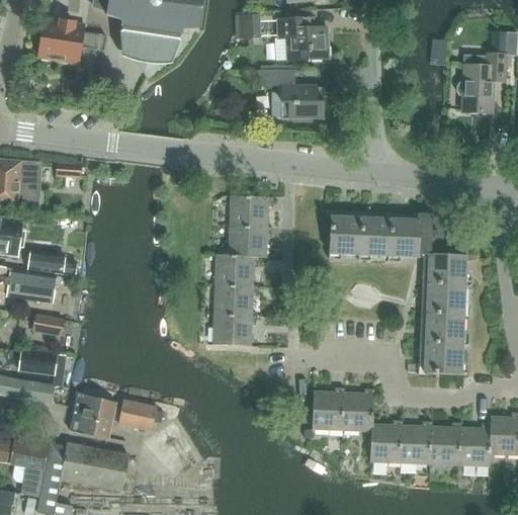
[(145,70),(155,62),(164,62),(171,60),(181,34),(182,28),(198,27),(202,0),(95,0),(94,7),(106,11),(106,14),(121,19),(120,25),(121,54),(130,57),(139,60),(145,70)]
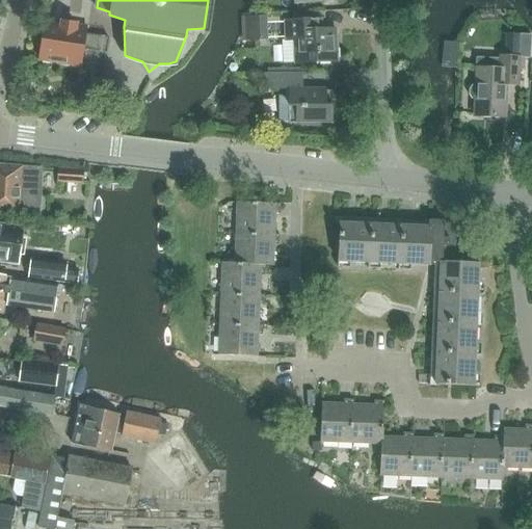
[(244,38),(268,37),(267,12),(243,15),(244,38)]
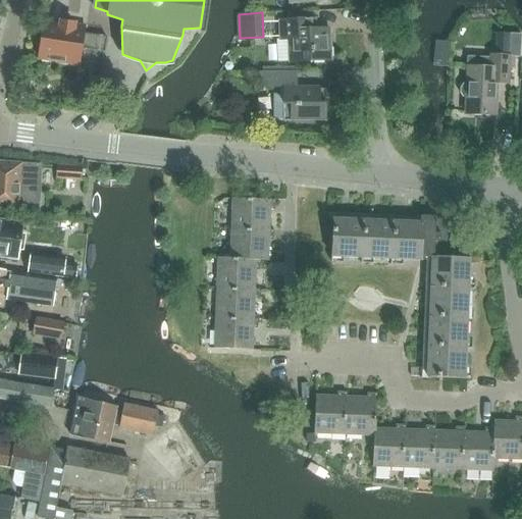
[(311,28),(310,17),(279,19),(280,35),(289,35),(290,59),(330,57),(329,27),(311,28)]
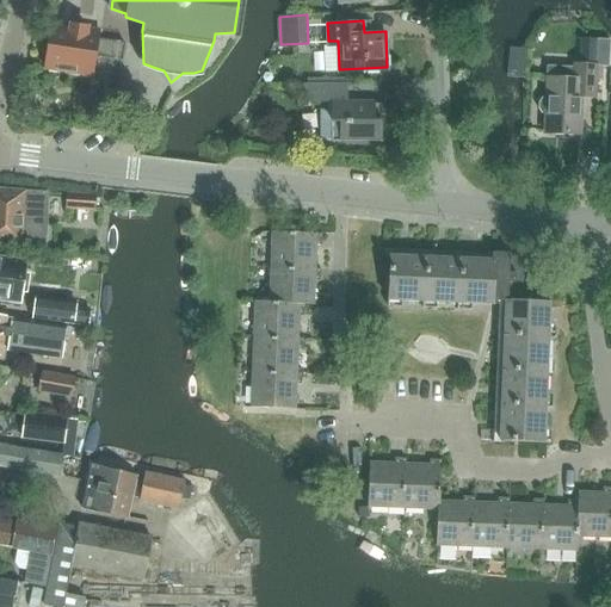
[(100,29),(86,28),(87,25),(71,23),(71,28),(51,24),(45,66),(93,73),(96,55),(122,59),(125,41),(99,37),(100,29)]
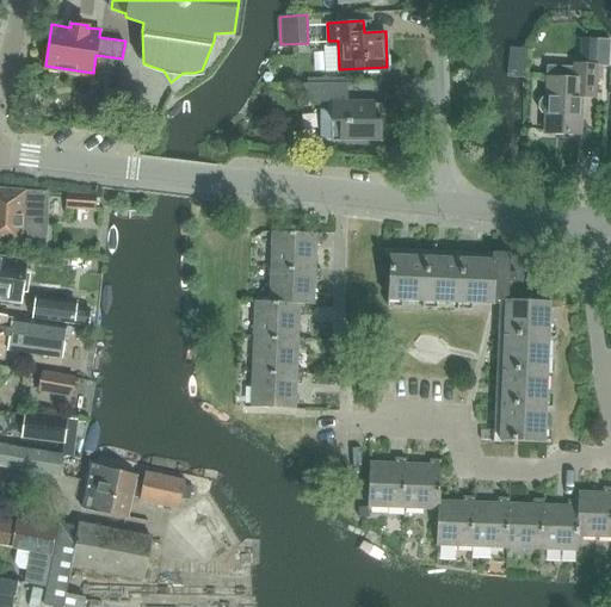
[(544,131),(579,132),(581,94),(594,94),(594,59),(602,60),(602,41),(588,39),(588,62),(573,62),(573,76),(547,75),(545,94),(541,95),(537,100),(537,106),(541,111),(545,112),(544,131)]
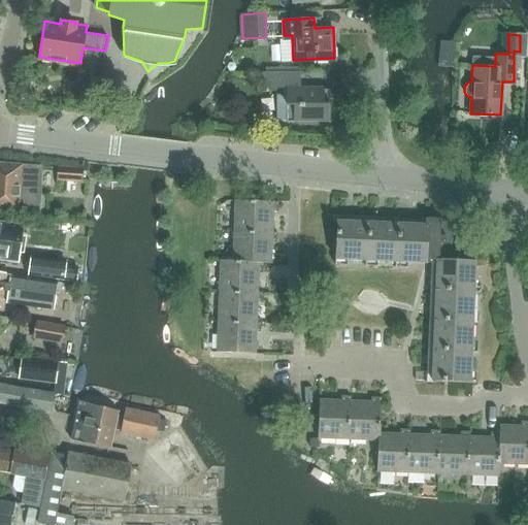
[(300,86),(300,70),(265,70),(265,87),(286,87),(286,93),(278,94),(278,121),(330,120),(329,88),(309,88),(309,86),(300,86)]
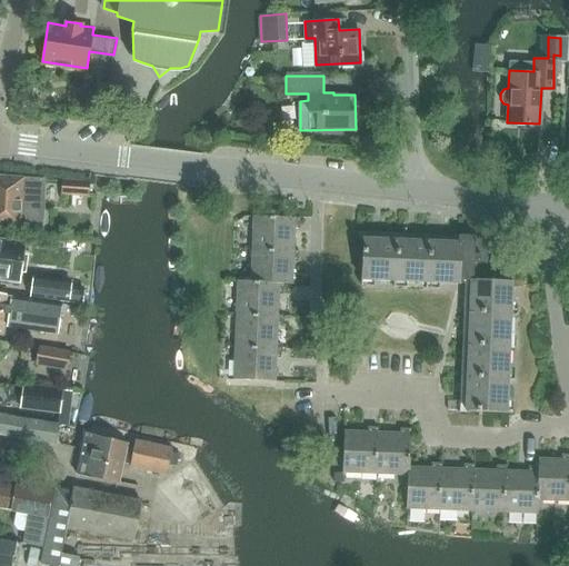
[(29,224),(29,215),(33,212),(36,209),(36,205),(33,200),(30,198),(22,198),(23,176),(0,174),(0,222),(21,225),(21,224),(29,224)]
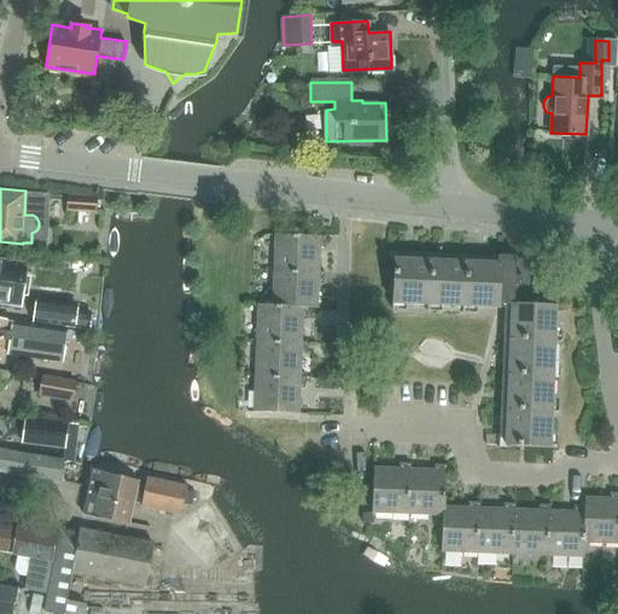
[(95,210),(97,196),(68,194),(66,208),(95,210)]
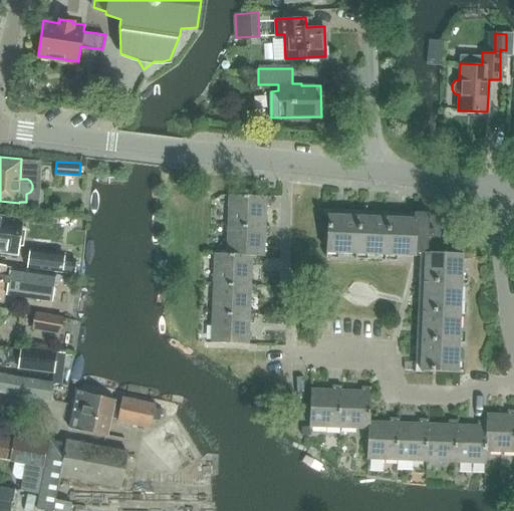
[(228,223),(265,224),(265,204),(270,205),(271,195),(265,195),(229,194),(228,223)]
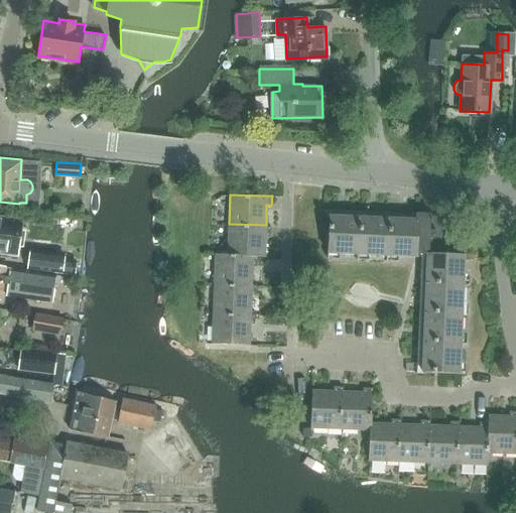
[(347,252),(348,213),(339,213),(339,210),(329,210),(328,251),(347,252)]
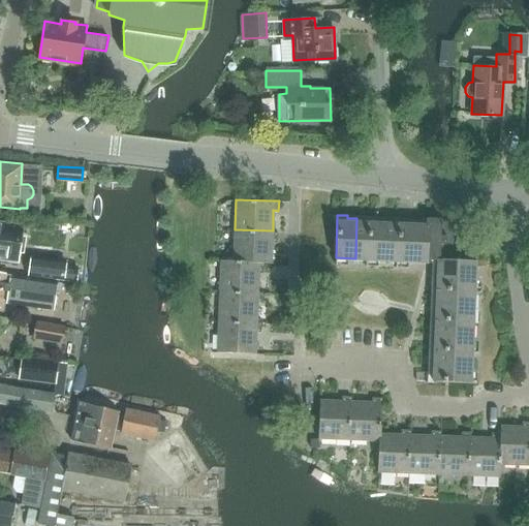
[(376,219),(377,219),(377,216),(368,216),(368,219),(356,218),(355,258),(374,259),(376,219)]
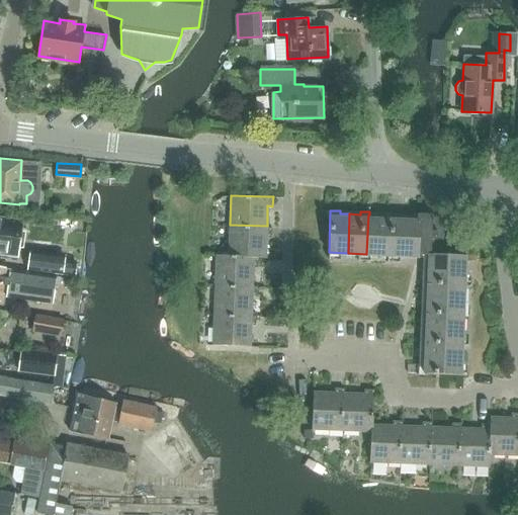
[(404,255),(406,217),(399,216),(399,212),(390,212),(390,216),(386,216),(385,255),(404,255)]
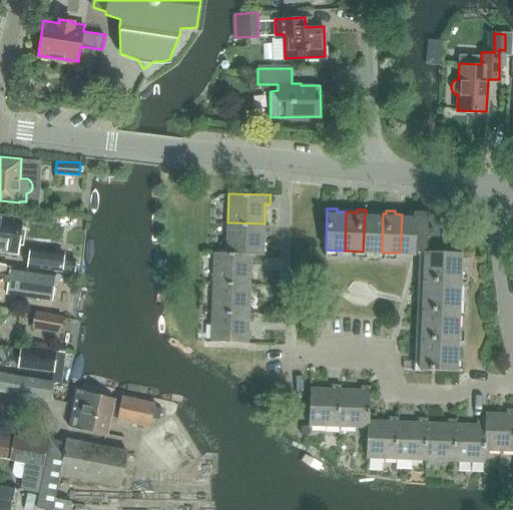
[(419,245),(420,210),(413,210),(413,214),(402,214),(400,252),(415,253),(415,245),(419,245)]
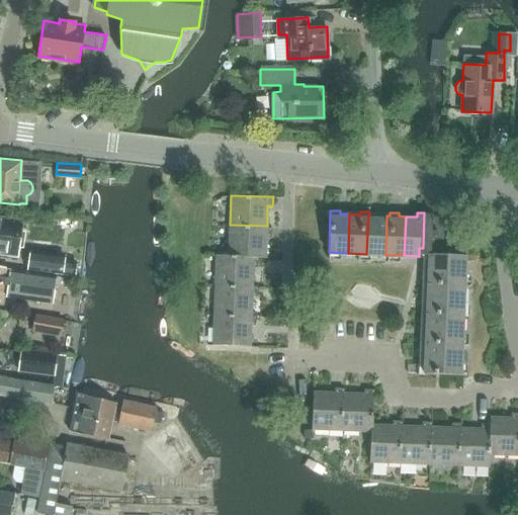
[(427,253),(442,253),(444,213),(424,212),(423,248),(428,248),(427,253)]
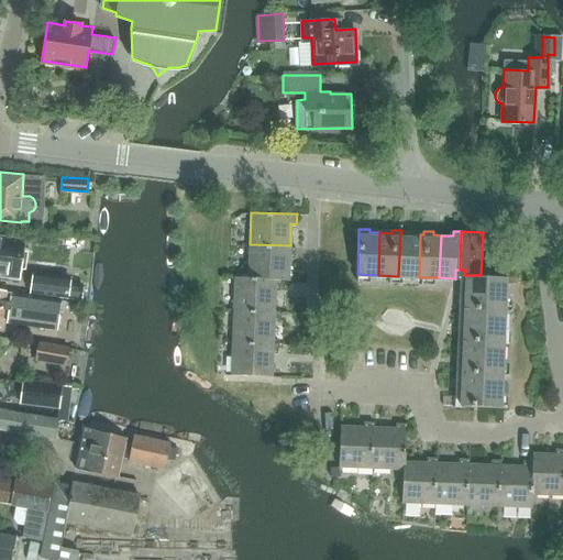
[(420,234),(401,233),(400,233),(398,276),(419,277),(420,234)]
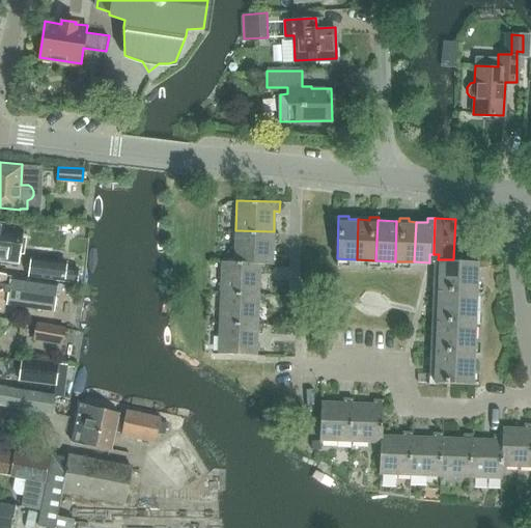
[(0,259),(18,262),(23,224),(0,221),(0,259)]
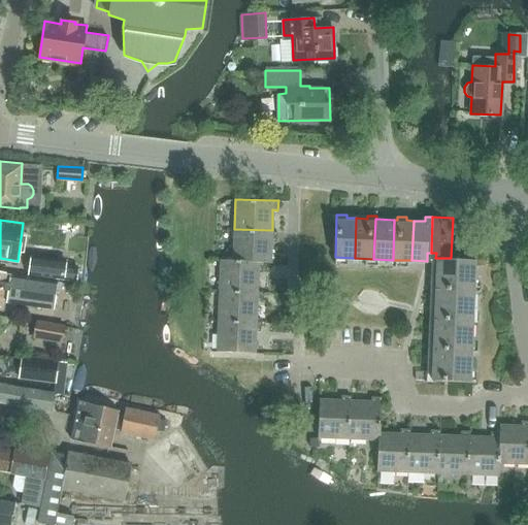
[(77,224),(74,245),(84,247),(88,225),(77,224)]
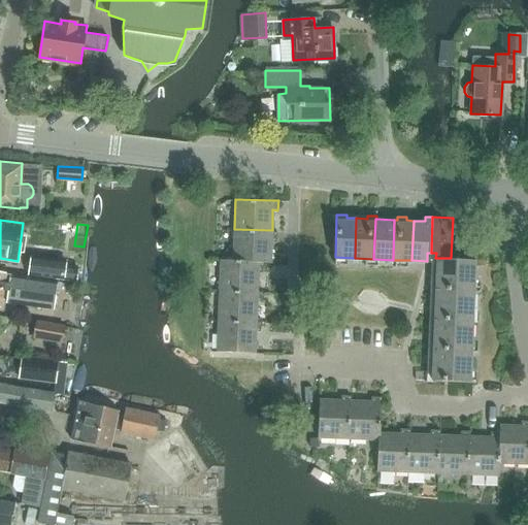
[(276,230),(272,230),(234,229),(233,259),(263,260),(263,261),(270,262),(271,240),(276,240),(276,230)]
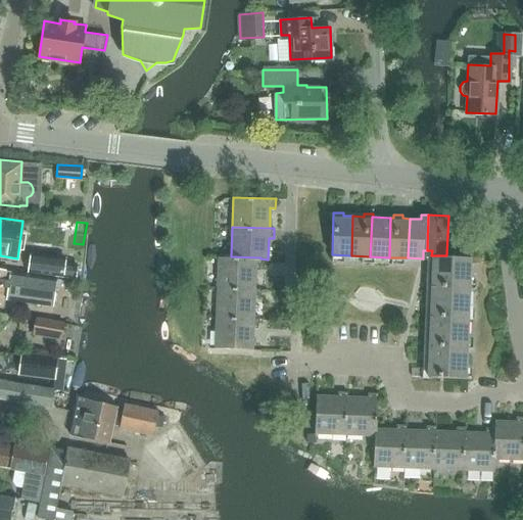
[(29,250),(27,271),(75,277),(76,263),(63,261),(64,255),(29,250)]
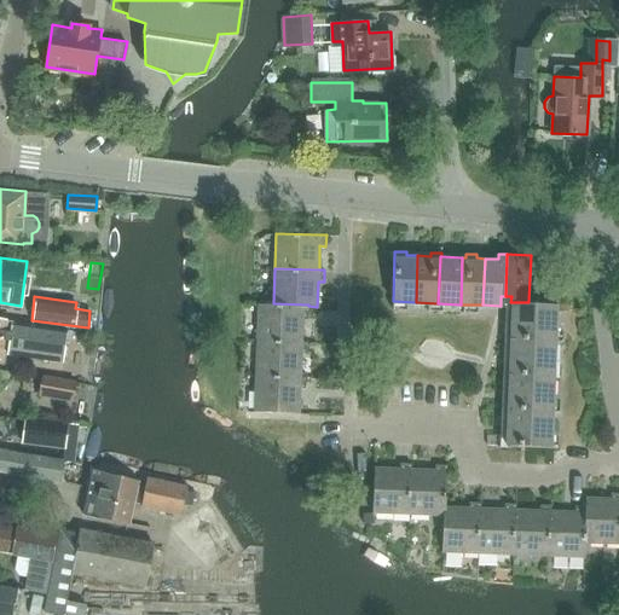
[(556,303),(528,302),(510,302),(510,323),(556,325),(556,303)]
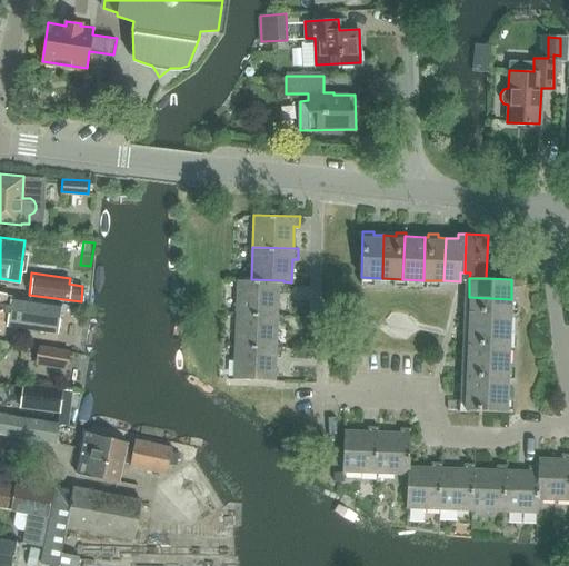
[(283,280),(251,279),(238,279),(237,311),(277,313),(278,291),(283,291),(283,281),(283,280)]
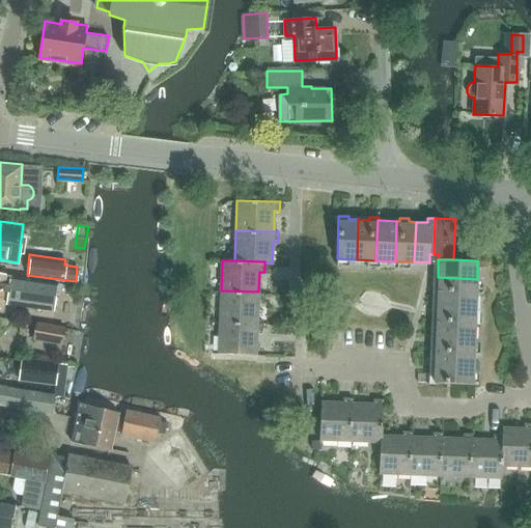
[(67,296),(70,283),(57,281),(10,275),(0,273),(0,306),(0,307),(3,288),(8,289),(6,303),(53,309),(55,294),(67,296)]
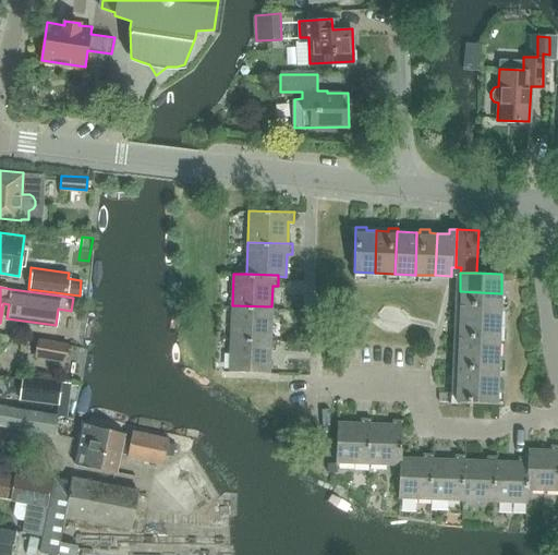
[(500,311),(501,293),(460,291),(460,296),(456,294),(456,305),(459,305),(459,310),(500,311)]
